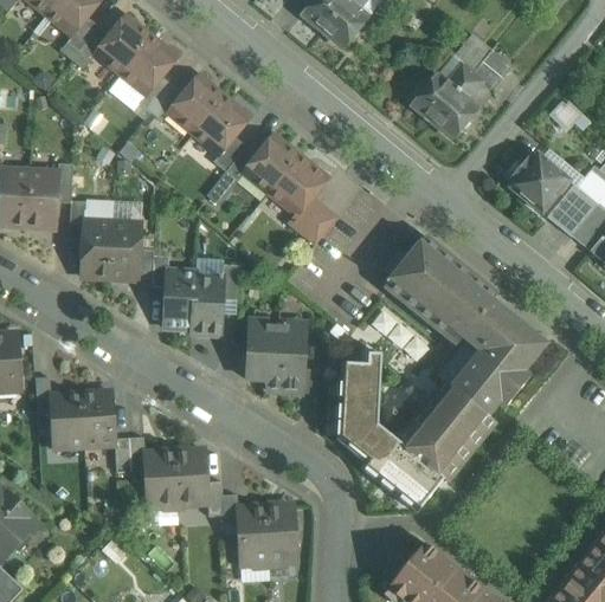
[(0,0),(0,4),(10,11),(18,0),(0,0)]
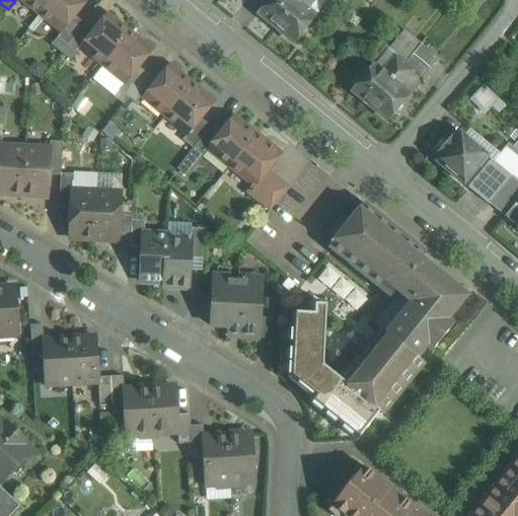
[(26,0),(42,11),(51,0),(26,0)]
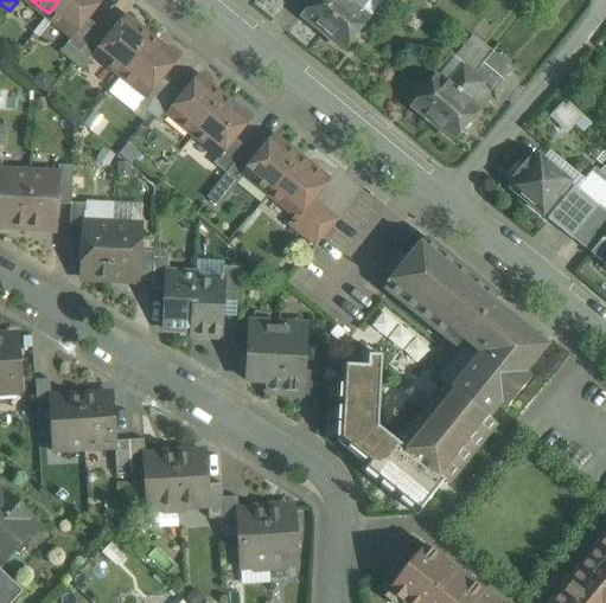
[(59,0),(49,13),(74,34),(75,34),(89,17),(102,0),(59,0)]
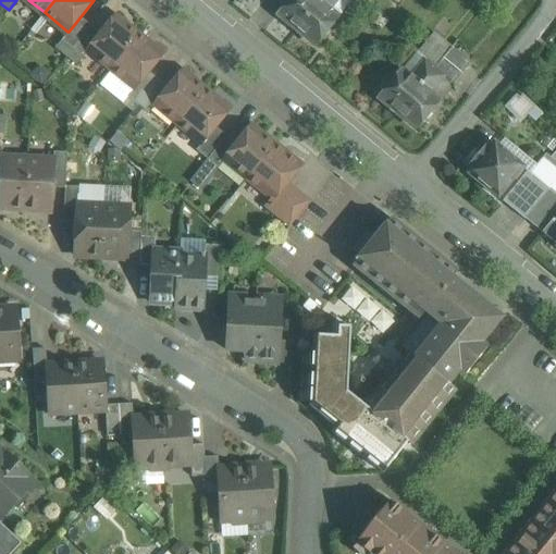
[(287,0),(285,3),(285,4),(279,12),(297,27),(320,0),(287,0)]
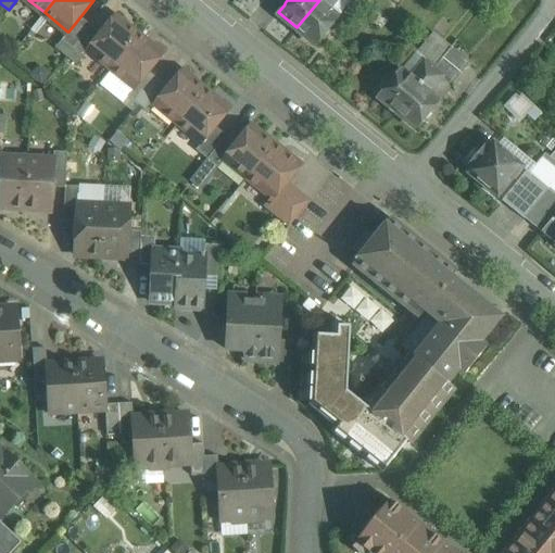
[(319,0),(297,27),(315,42),(322,35),(323,35),(331,25),(330,24),(337,16),(329,10),(337,0),(319,0)]
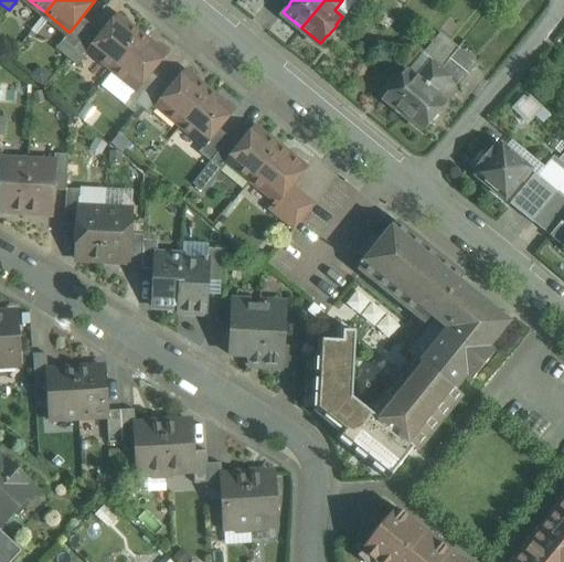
[(104,32),(91,49),(91,50),(114,69),(141,33),(117,14),(104,32)]
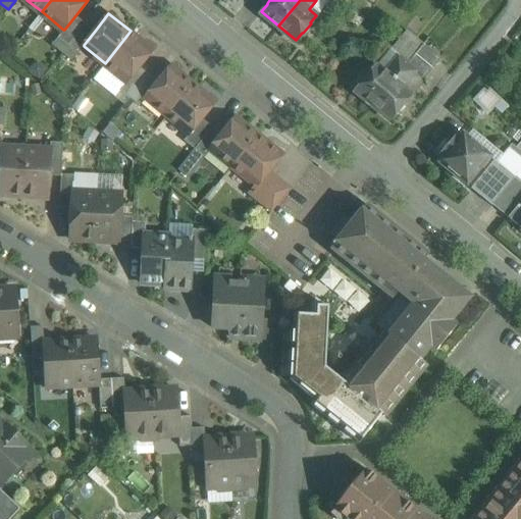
[(76,14),(64,30),(63,30),(58,37),(68,44),(86,21),(76,14)]
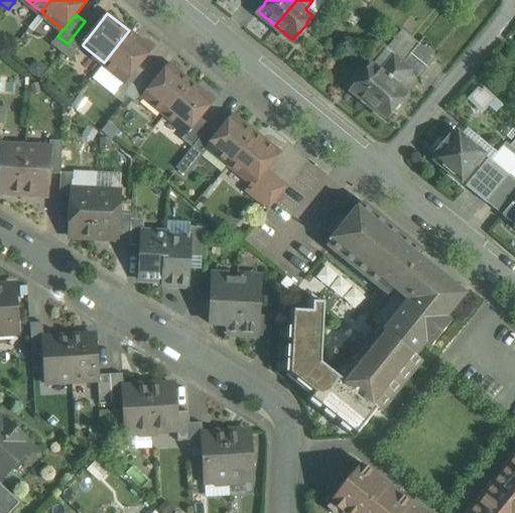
[(85,21),(68,43),(78,51),(83,45),(83,44),(95,29),(85,21)]
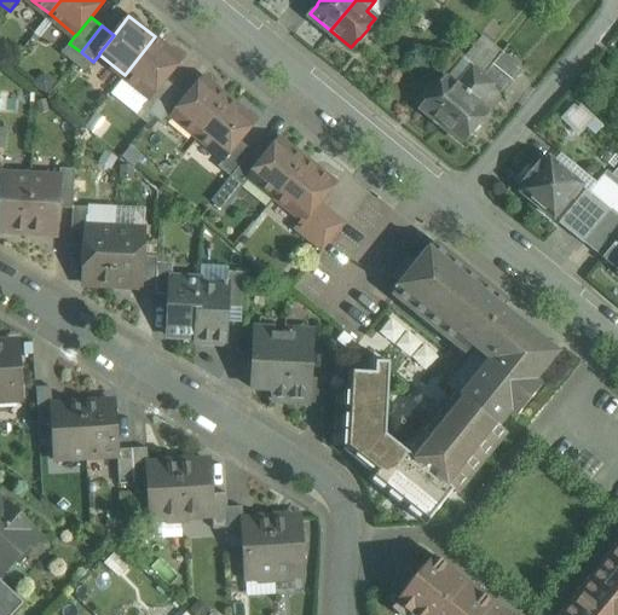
[(155,36),(125,75),(151,96),(167,77),(182,58),(155,36)]
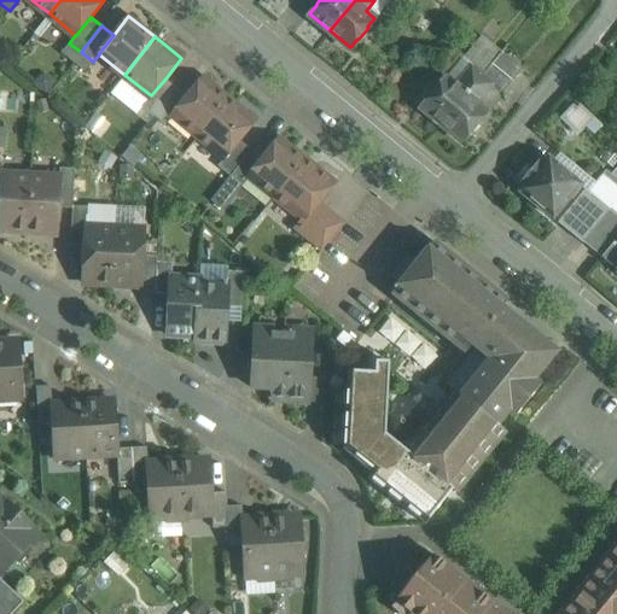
[(522,68),(501,51),(493,62),(513,79),(522,68)]
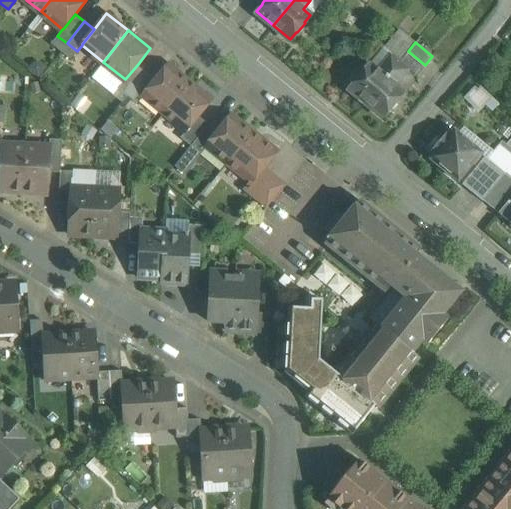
[(425,65),(408,51),(400,60),(409,68),(417,74),(425,65)]
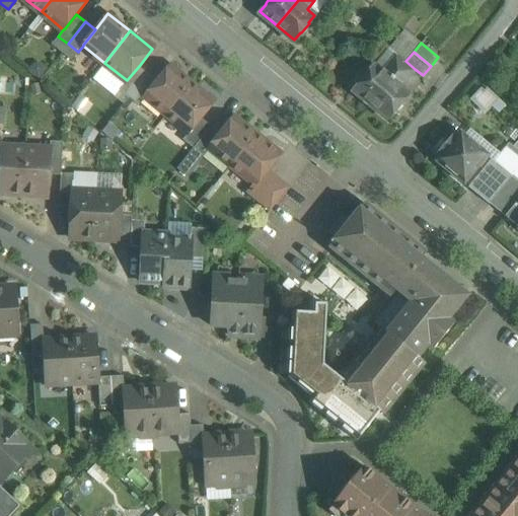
[(395,54),(383,68),(393,76),(405,61),(395,54)]
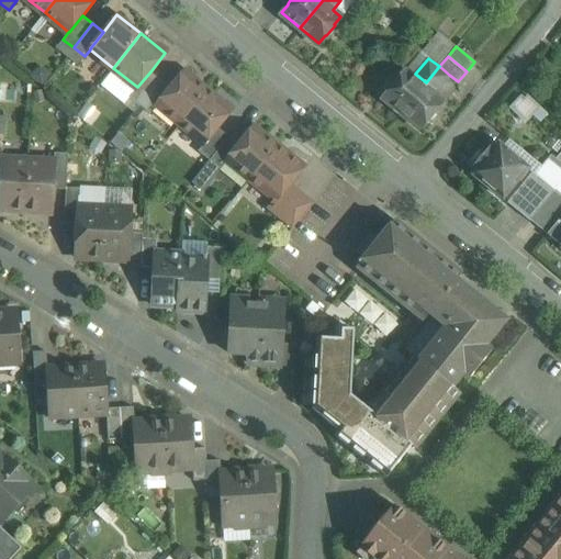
[(426,82),(401,112),(419,127),(427,119),(428,120),(436,109),(435,109),(442,100),(434,93),(449,75),(439,66),(426,82)]
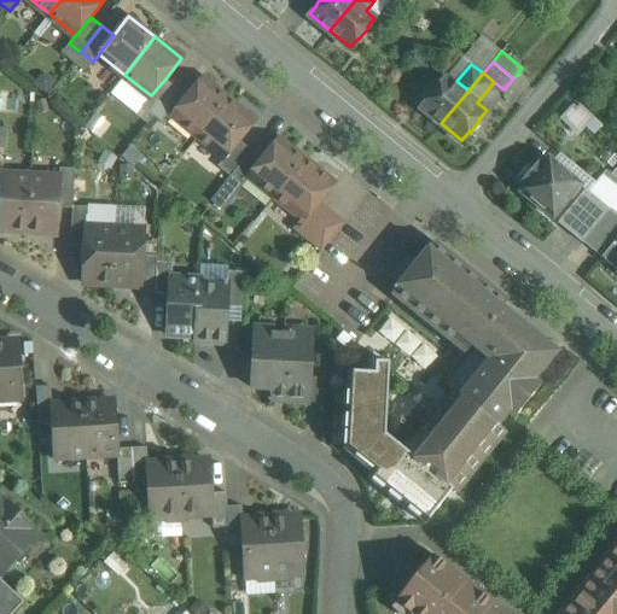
[(230,98),(204,76),(188,94),(173,113),(199,135),(230,98)]
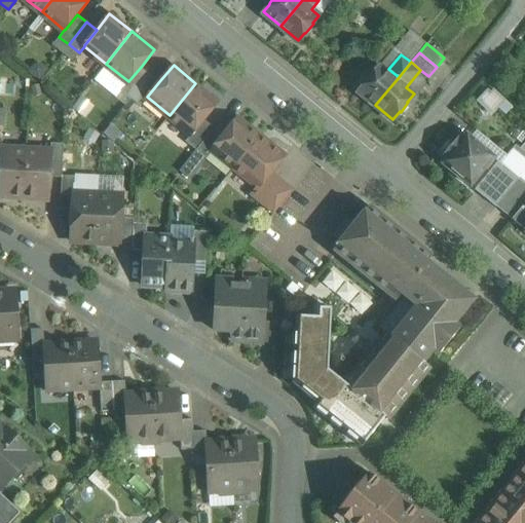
[(379,65),(372,73),(371,72),(364,81),(365,82),(358,90),(375,105),(399,77),(388,69),(387,71),(379,65)]
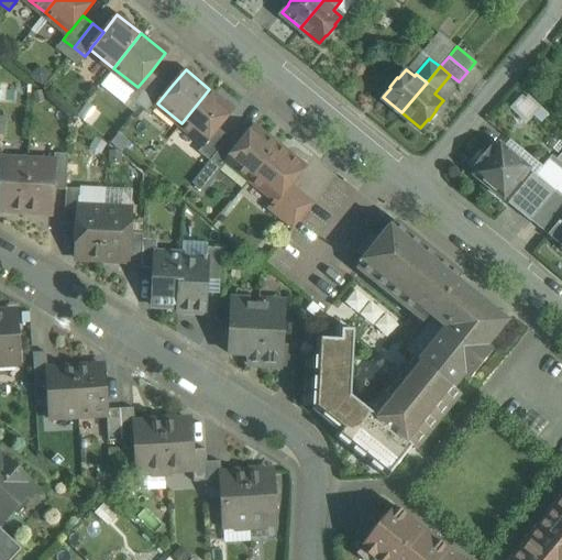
[(138,87),(130,96),(141,103),(162,78),(152,70),(138,87)]
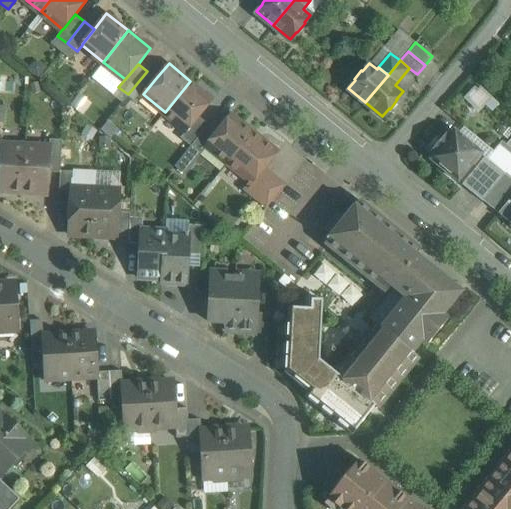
[(147,71),(128,94),(137,102),(143,94),(156,78),(147,71)]
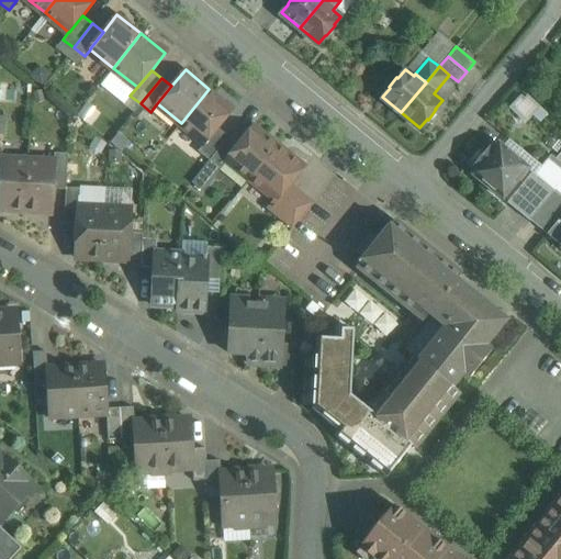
[(233,109),(209,89),(181,123),(204,143),(219,126),(233,109)]
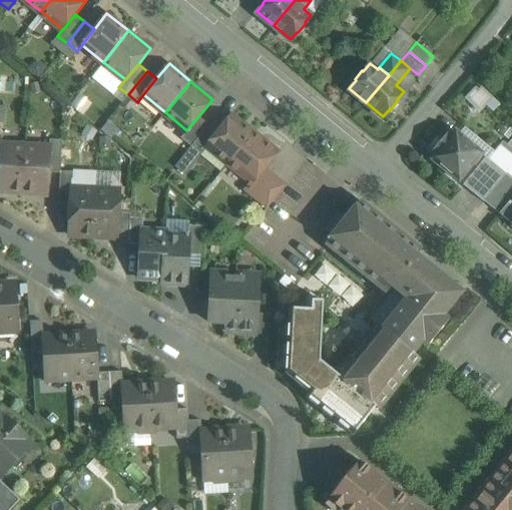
[(479,82),(467,95),(488,114),(500,101),(479,82)]
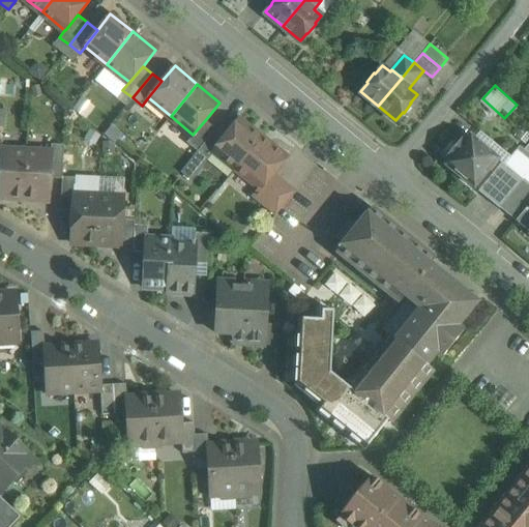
[(262,136),(239,117),(226,135),(213,150),(236,168),(262,136)]
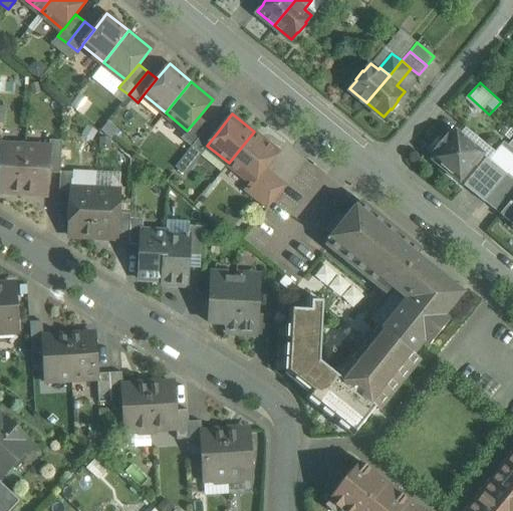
[(200,115),(187,131),(182,137),(192,145),(209,123),(200,115)]
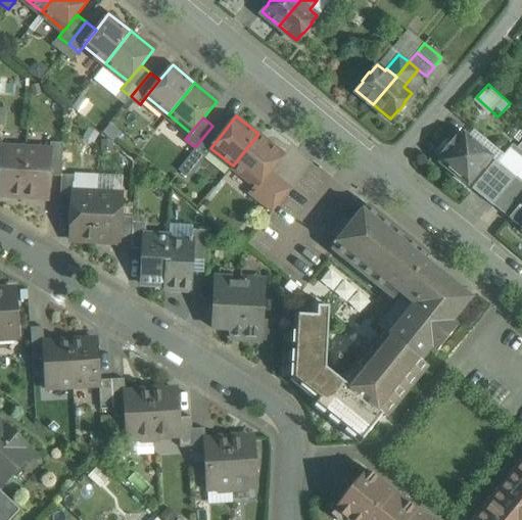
[(212,126),(195,147),(205,155),(210,148),(223,133),(212,126)]
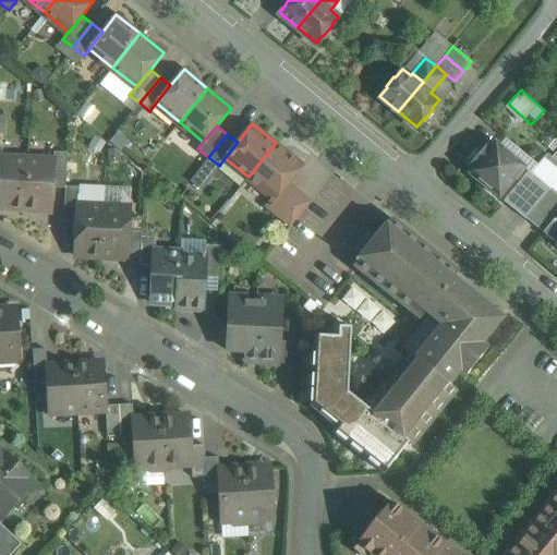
[(524,166),(496,142),(493,146),(488,143),(470,165),(474,168),(471,171),(500,195),(524,166)]
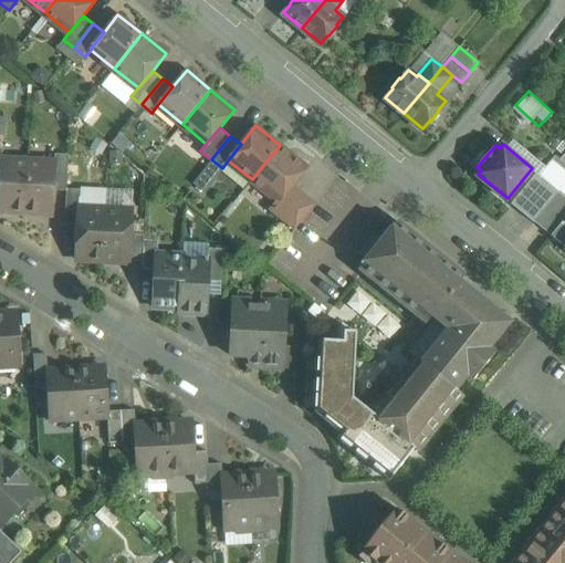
[(280,145),(252,179),(278,199),(279,200),(292,184),(306,166),(280,145)]
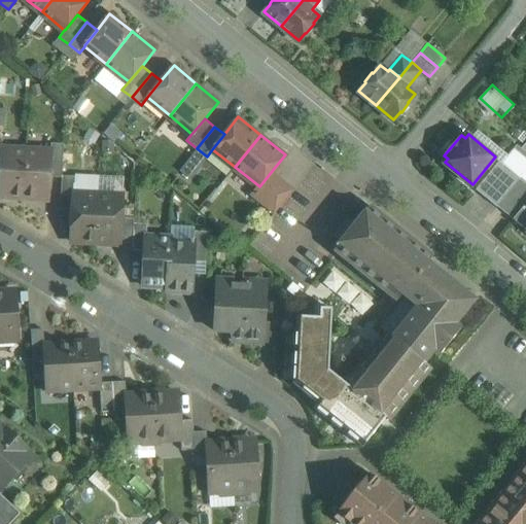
[(65,142),(51,142),(51,150),(50,175),(63,176),(63,174),(65,142)]
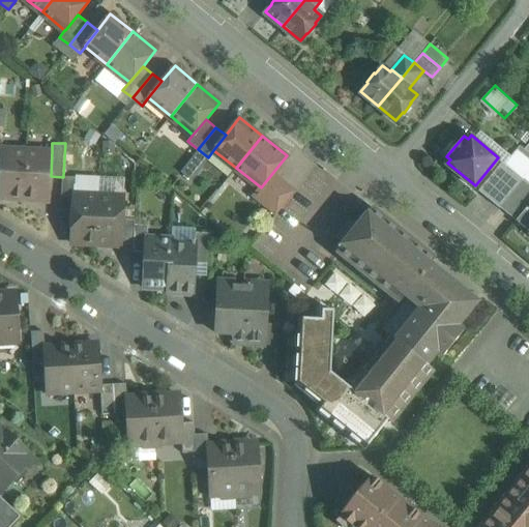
[(0,196),(24,198),(27,150),(2,148),(1,167),(0,183),(0,196)]
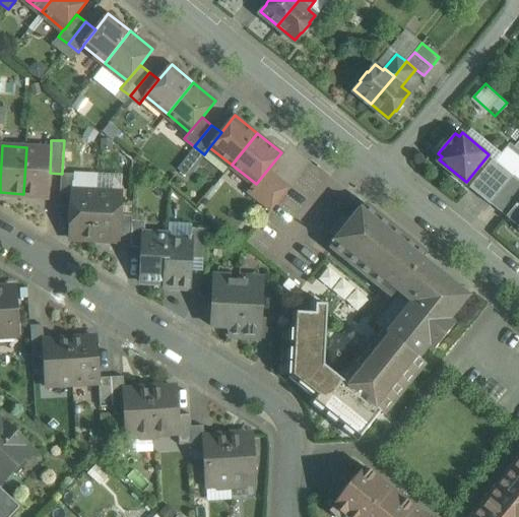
[(51,148),(26,147),(23,194),(49,195),(50,173),(51,148)]
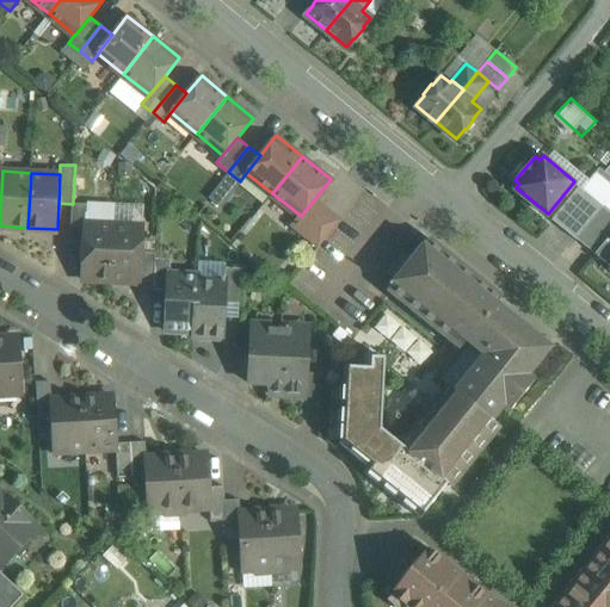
[(609,191),(601,183),(589,194),(601,204),(609,193),(609,191)]
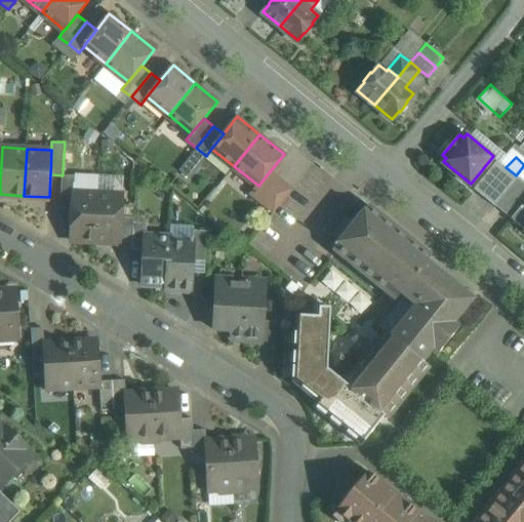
[(506,167),(497,160),(475,188),(495,204),(495,203),(511,185),(517,176),(516,175),(506,167)]
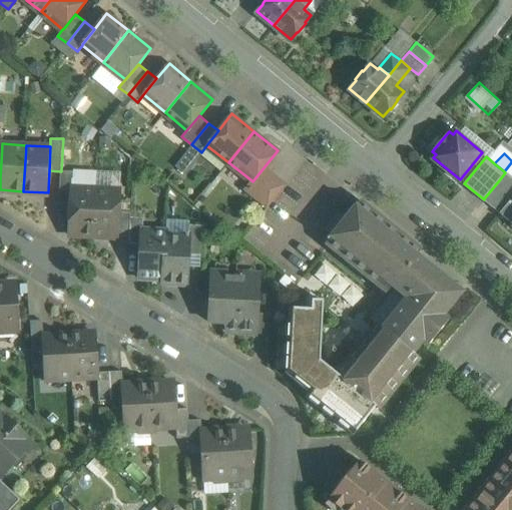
[(265,166),(252,181),(251,180),(245,187),(269,205),(286,184),(265,166)]
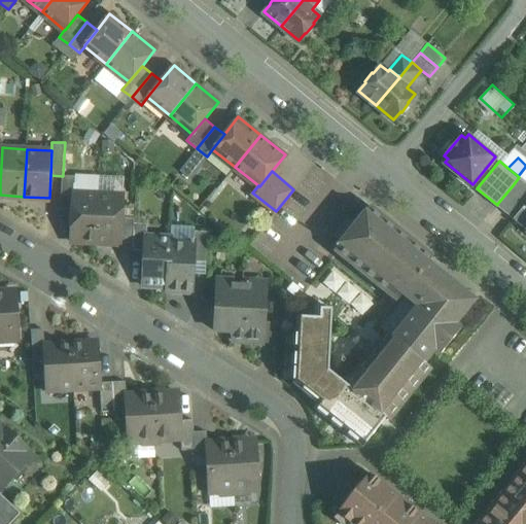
[(76,175),(63,174),(63,176),(61,207),(73,208),(74,193),(75,193),(76,175)]
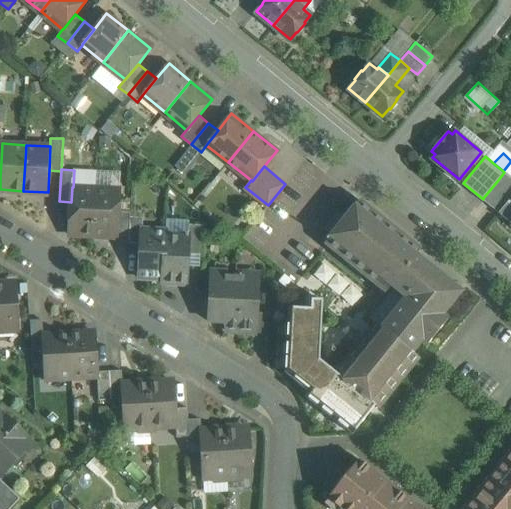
[(510,177),(504,172),(498,180),(506,185),(510,179),(510,177)]
